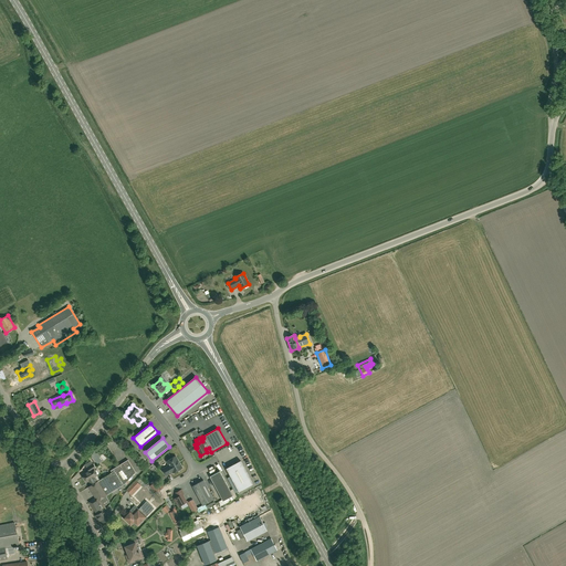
[(175,457),(167,461),(169,467),(167,468),(166,467),(163,469),(166,475),(173,472),(173,473),(181,468),(175,457)]
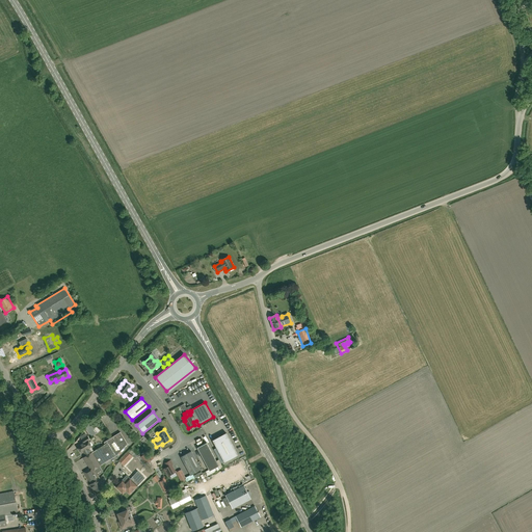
[(91,471),(94,470),(105,462),(107,466),(112,462),(110,459),(116,455),(128,444),(120,432),(104,443),(105,444),(90,453),(86,456),(83,457),(89,468),(85,471),(87,474),(85,475),(91,484),(95,481),(90,475),(92,473),(91,471)]
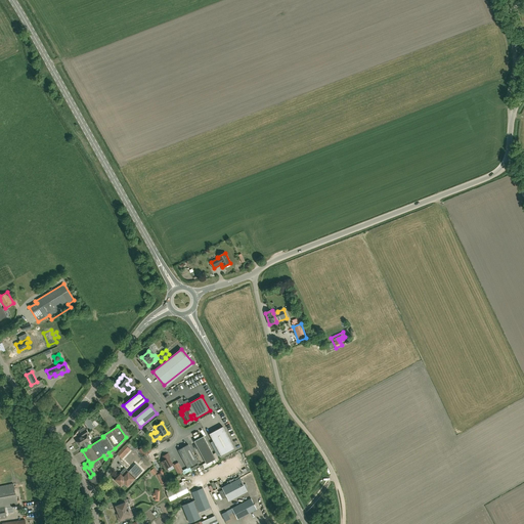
[(234,448),(222,427),(209,434),(220,455),(234,448)]
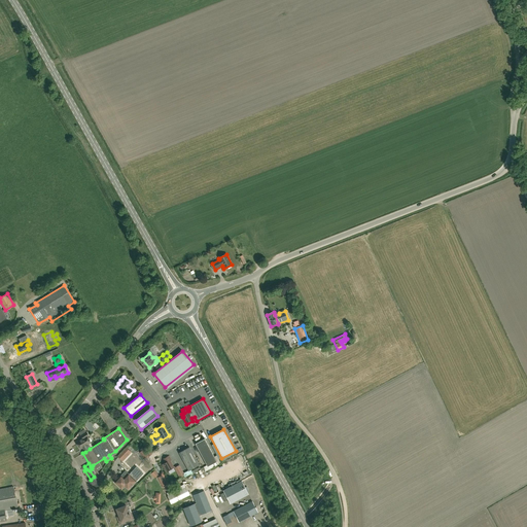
[(85,452),(90,449),(88,445),(91,443),(86,436),(89,435),(86,432),(80,435),(82,438),(76,442),(80,449),(82,447),(85,452)]
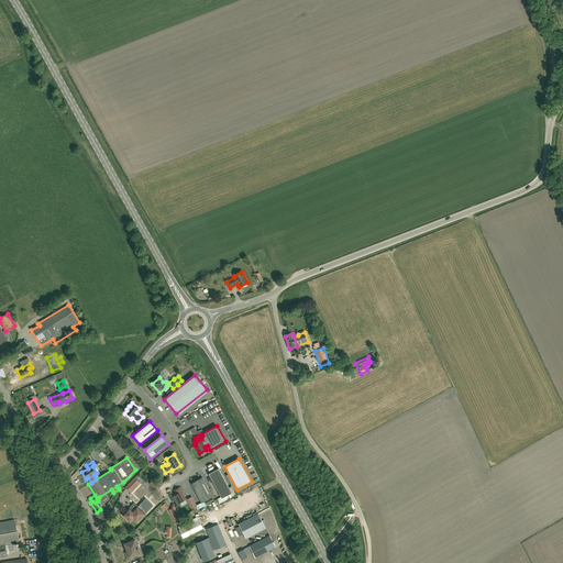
[(229,498),(228,495),(231,493),(218,468),(208,474),(221,497),(218,499),(220,504),(229,498)]
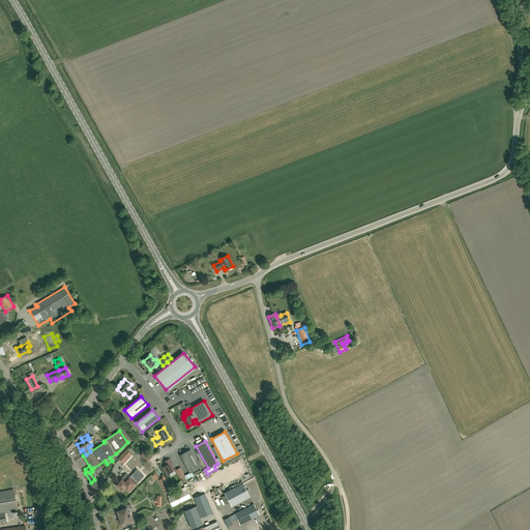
[(180,454),(189,473),(200,468),(190,449),(180,454)]
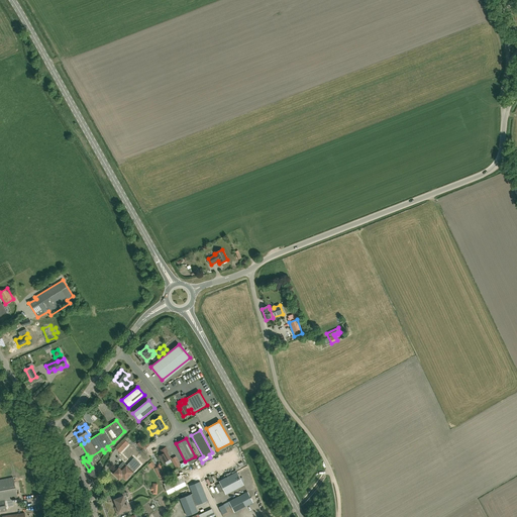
[(120,452),(129,444),(124,439),(115,448),(120,452)]
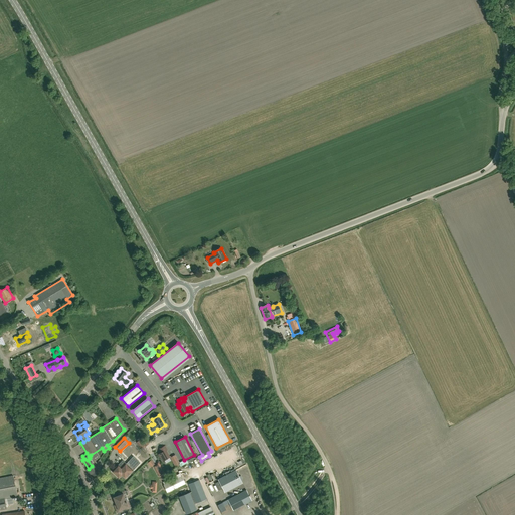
[(136,443),(141,449),(143,447),(144,449),(146,447),(139,438),(137,440),(138,441),(136,443)]
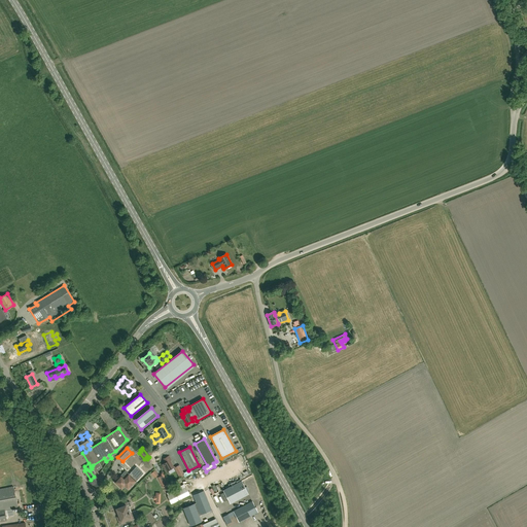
[(163,464),(166,471),(174,467),(170,461),(171,460),(169,456),(164,459),(166,462),(163,464)]
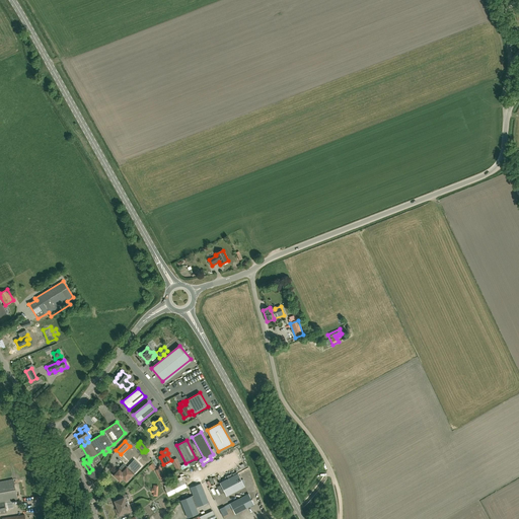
[(92,469),(89,472),(88,472),(93,479),(100,475),(99,473),(100,472),(97,466),(96,466),(94,463),(91,458),(89,459),(90,461),(88,463),(92,469)]
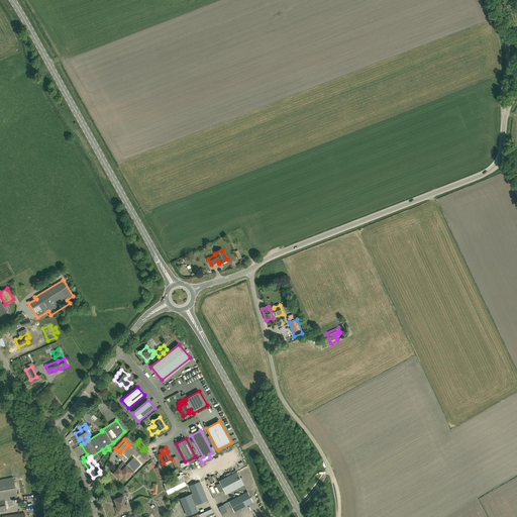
[(133,473),(133,472),(123,462),(113,474),(119,480),(122,477),(126,480),(133,473)]
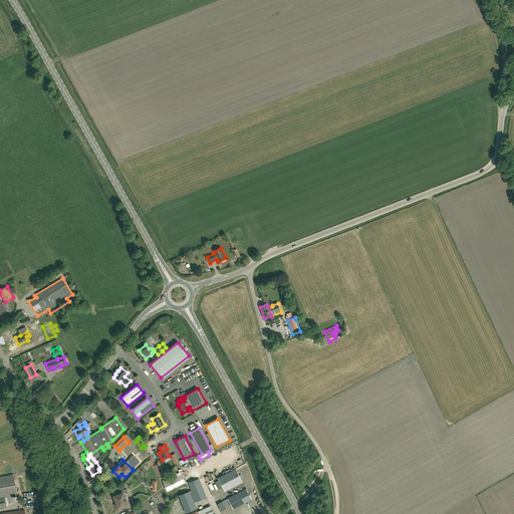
[(222,487),(225,492),(243,482),(236,469),(218,479),(219,481),(215,483),(219,489),(222,487)]
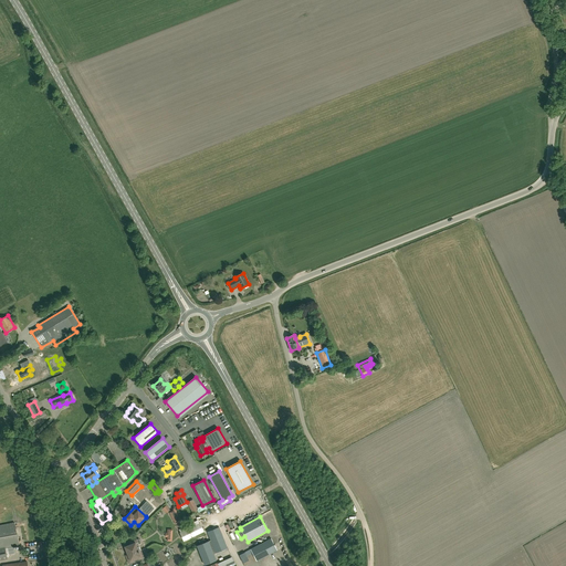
[(0,561),(1,561),(8,559),(6,548),(19,545),(14,523),(0,525),(0,561)]
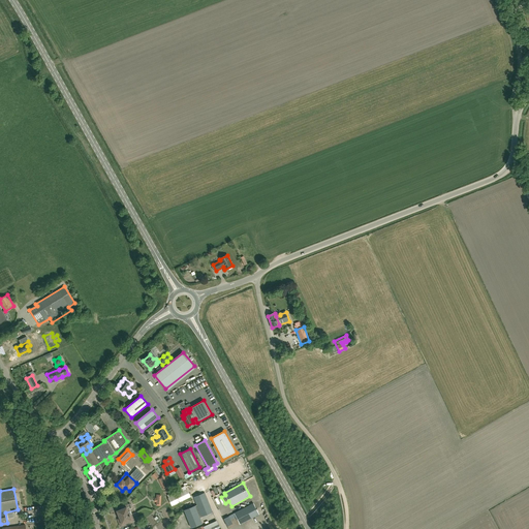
[(172,505),(190,497),(187,489),(167,498),(172,505)]
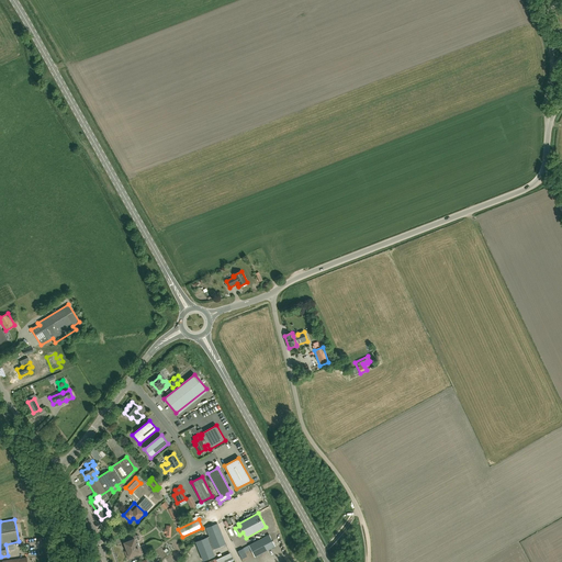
[(214,549),(226,544),(217,524),(205,528),(214,549)]
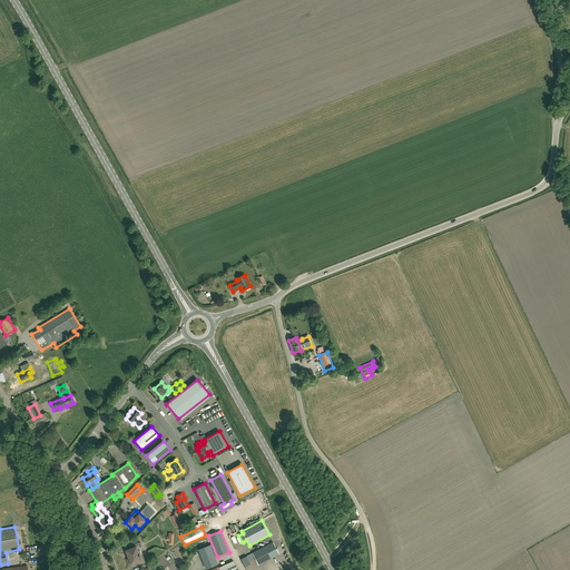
[(134,548),(127,550),(130,558),(128,559),(131,567),(138,564),(139,566),(141,564),(141,563),(146,561),(143,553),(140,554),(138,549),(144,547),(141,542),(133,546),(134,548)]
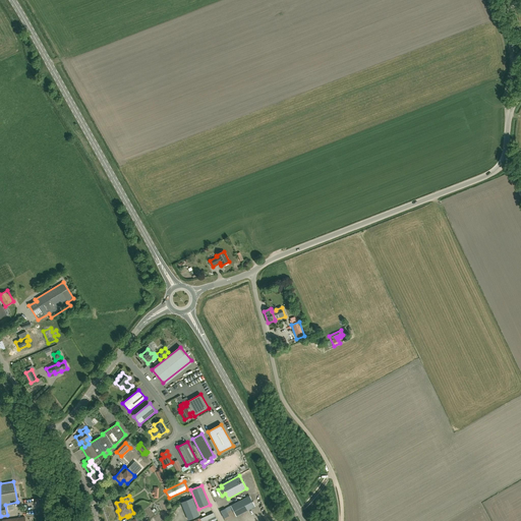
[(232,509),(236,517),(255,507),(252,502),(253,502),(253,501),(252,501),(249,496),(225,509),(227,512),(232,509)]
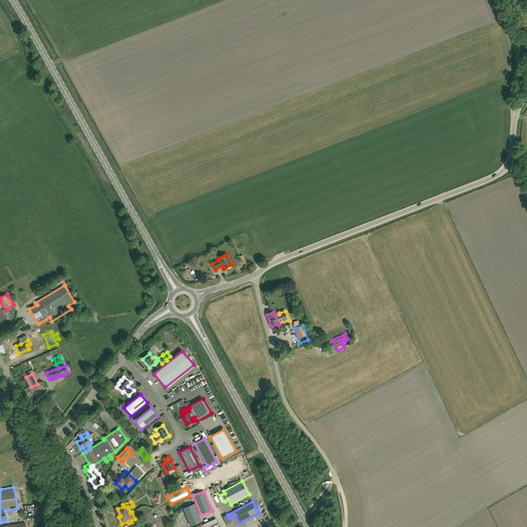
[(183,508),(190,526),(202,521),(195,504),(183,508)]
